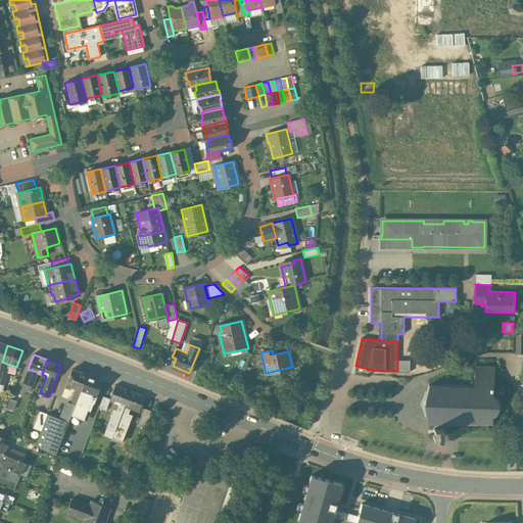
[(410,360),(397,360),(397,371),(396,371),(396,372),(410,372),(410,360)]
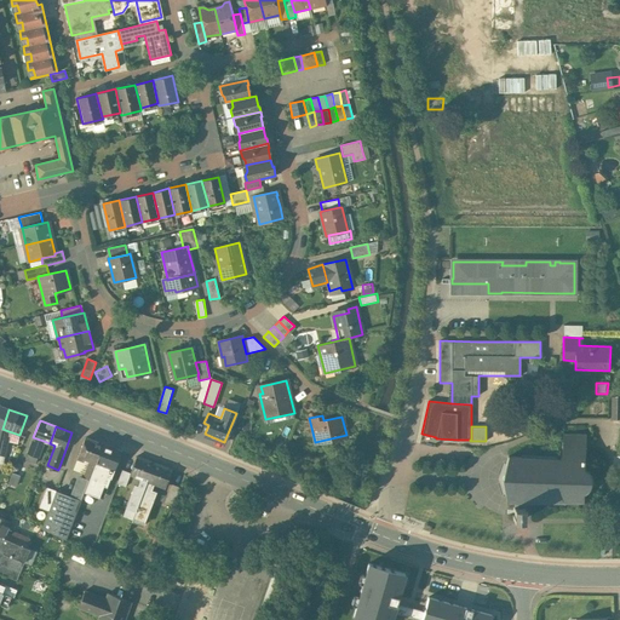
[(587,434),(562,434),(562,459),(557,459),(557,457),(522,454),(521,457),(509,457),(506,464),(512,465),(511,493),(505,493),(507,501),(514,501),(514,506),(514,520),(524,520),(524,506),(523,506),(523,501),(586,501),(586,493),(591,491),(593,487),(595,482),(593,476),(591,472),(586,470),(587,434)]
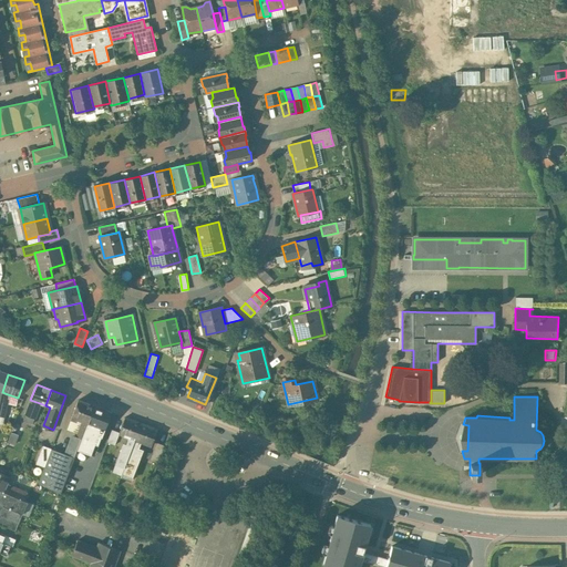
[(40,403),(31,400),(26,414),(28,415),(34,418),(40,403)]
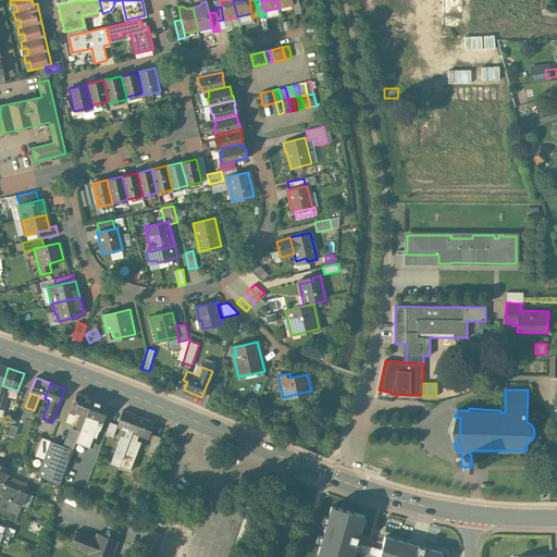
[(91,399),(76,393),(70,411),(75,413),(75,411),(79,412),(86,416),(91,399)]
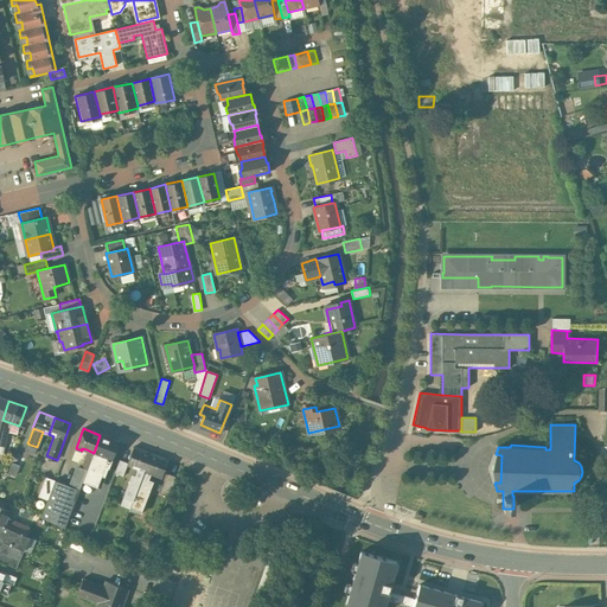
[(117,441),(100,435),(94,453),(110,459),(117,441)]
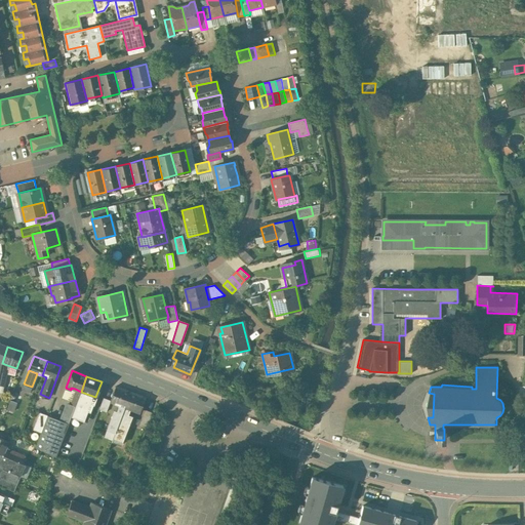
[(113,419),(111,418),(106,431),(107,431),(115,434),(130,392),(116,387),(110,402),(119,406),(113,419)]
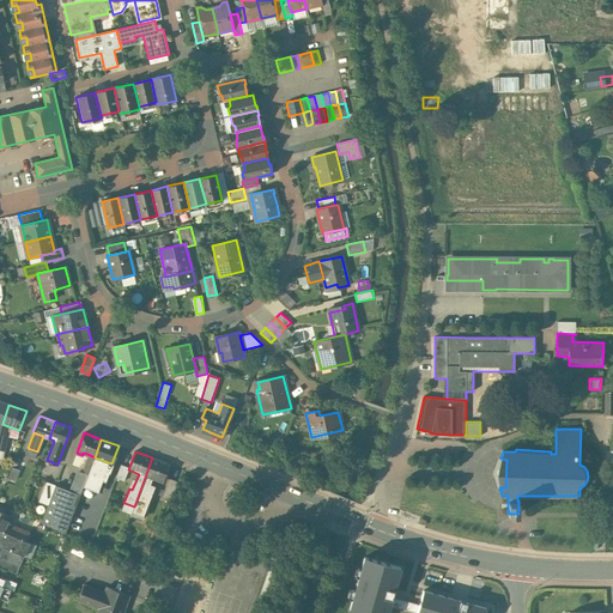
[(87,454),(82,472),(87,474),(95,457),(87,454)]
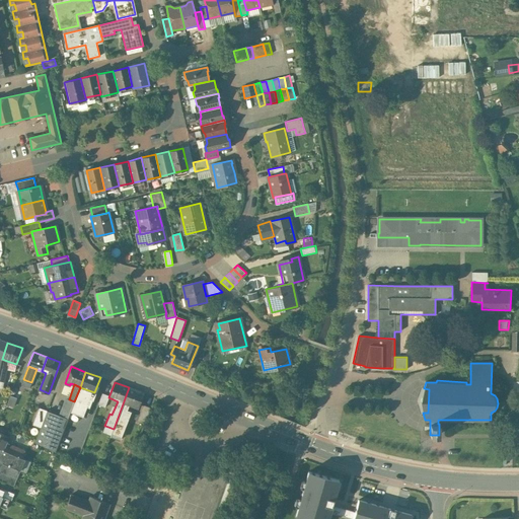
[(94,392),(80,387),(74,401),(80,403),(83,404),(85,410),(86,406),(88,408),(94,392)]
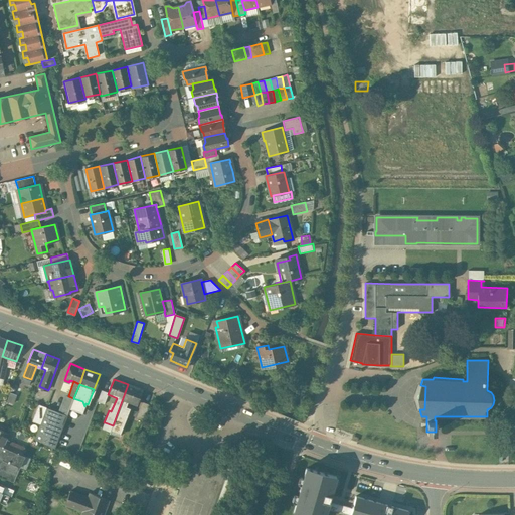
[(113,425),(111,431),(120,435),(129,411),(125,409),(128,402),(137,405),(142,390),(128,384),(113,425)]
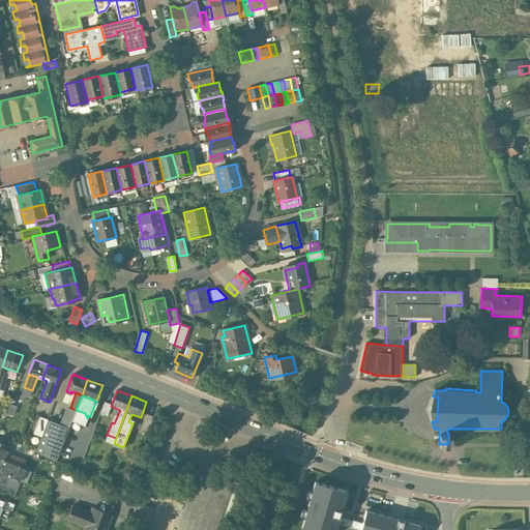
[(437,421),(438,398),(433,396),(430,410),(432,421),(437,421)]
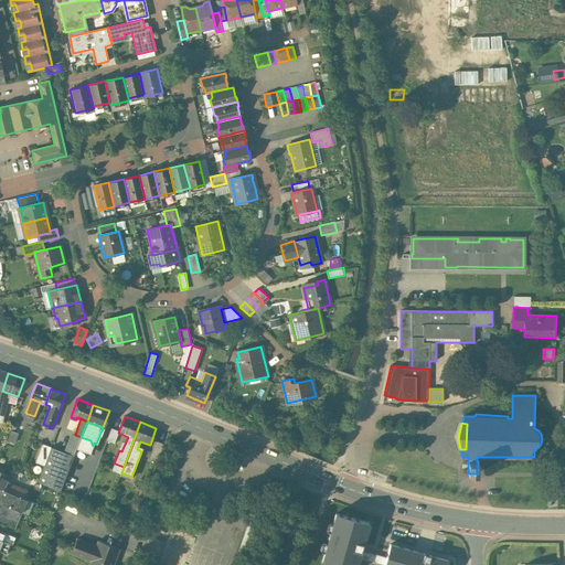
[(16,443),(19,433),(11,430),(9,440),(16,443)]
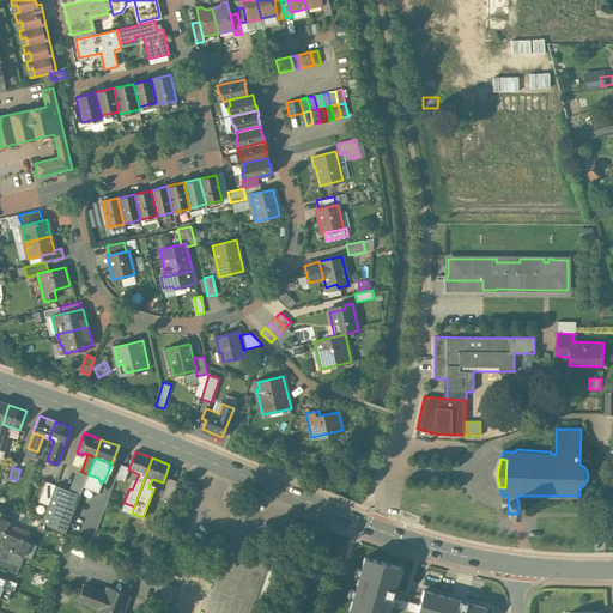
[(76,475),(70,491),(80,496),(80,495),(87,474),(82,472),(79,477),(76,475)]
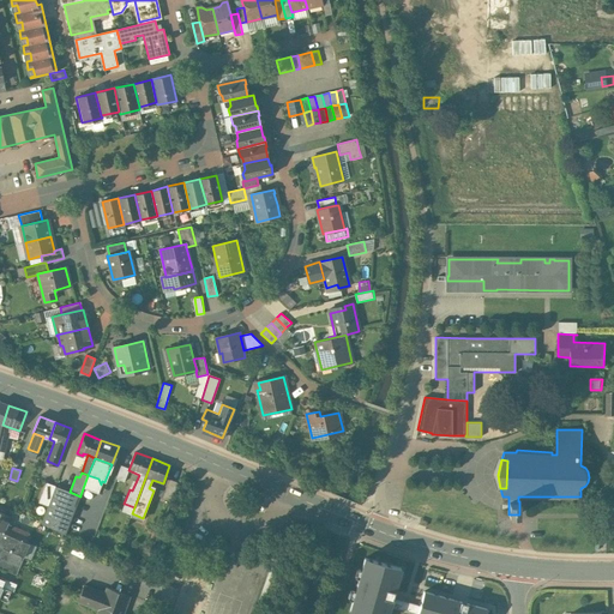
[(95,477),(88,475),(80,495),(94,501),(101,485),(98,479),(95,477)]
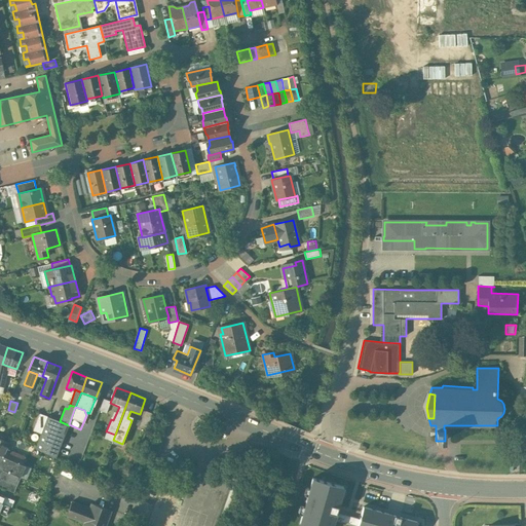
[(152,413),(145,411),(140,423),(148,426),(152,413)]
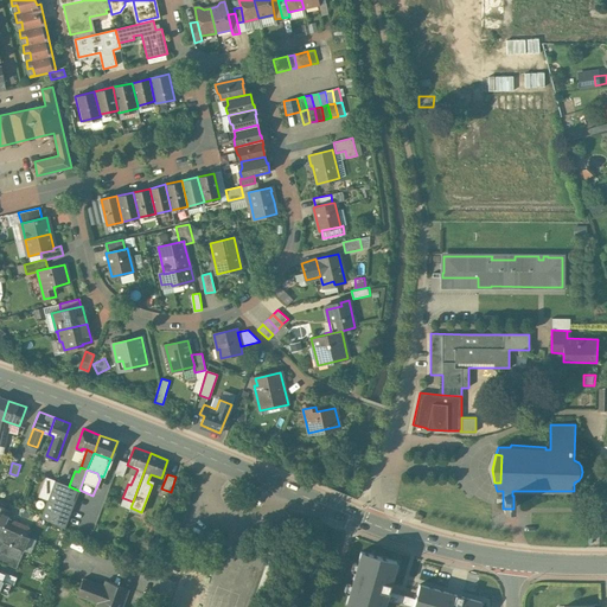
[(45,477),(38,497),(48,500),(55,480),(45,477)]
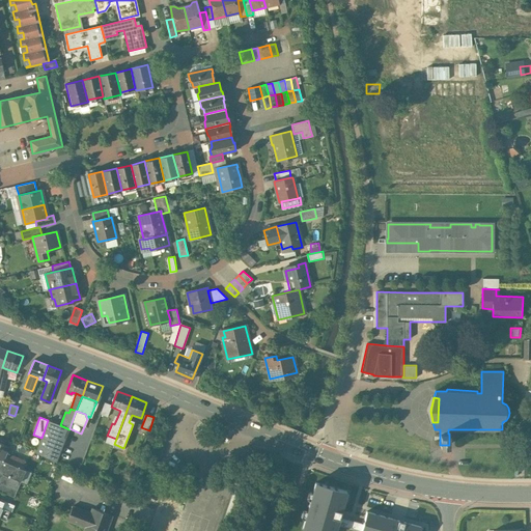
[(42,438),(36,452),(56,462),(70,429),(60,425),(48,420),(42,438)]
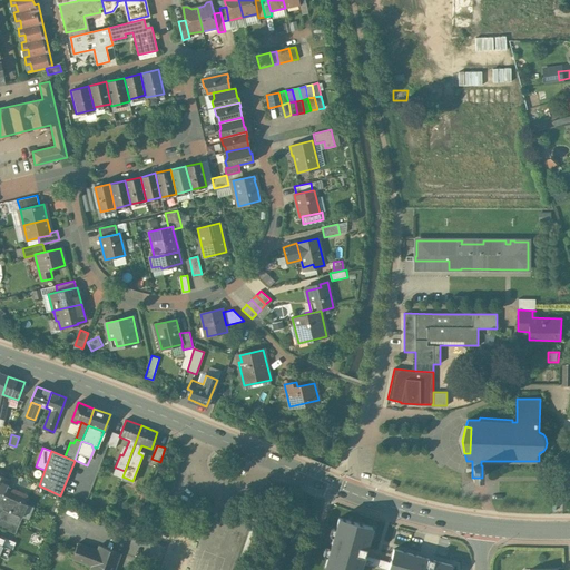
[(60,495),(60,497),(76,504),(85,482),(81,481),(87,465),(75,460),(60,495)]
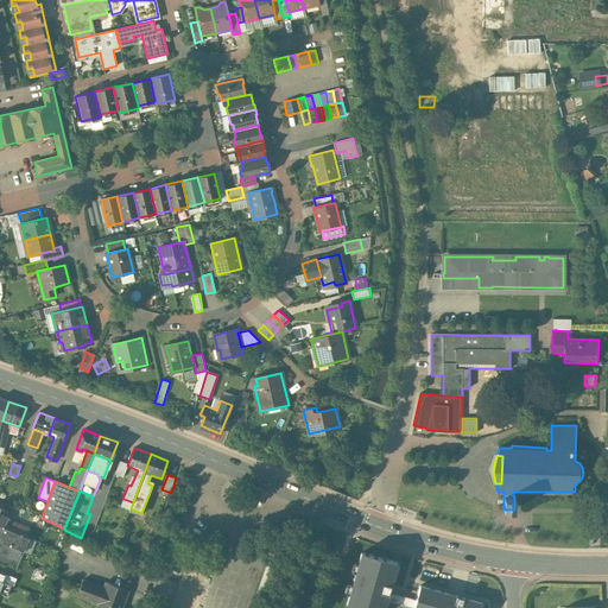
[(133,502),(124,499),(120,507),(130,511),(131,508),(133,502)]
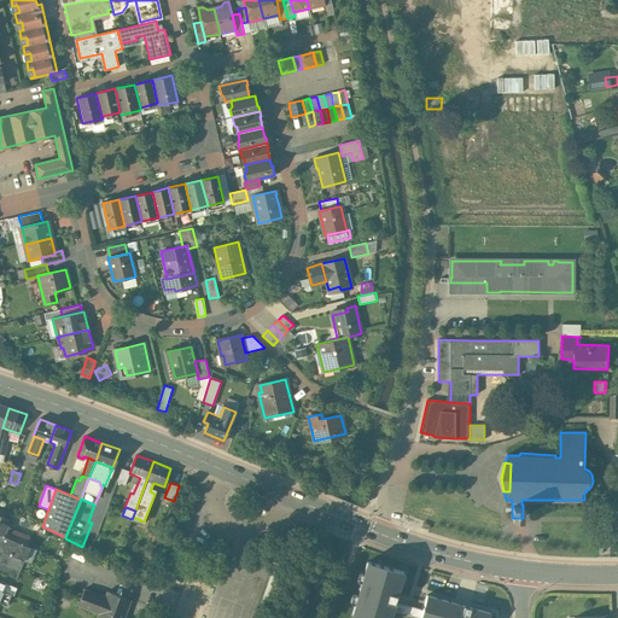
[(10,520),(0,516),(0,534),(4,536),(6,530),(10,520)]
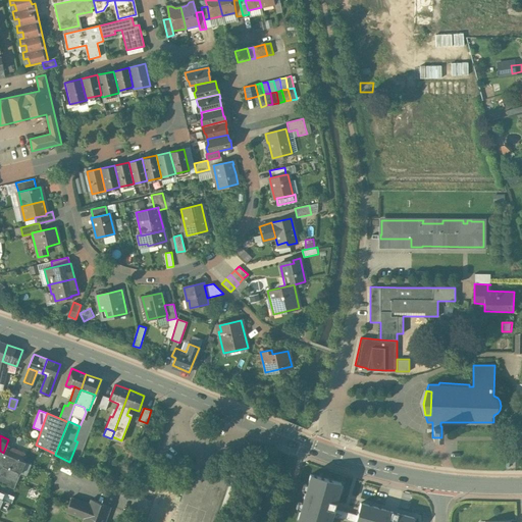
[(25,454),(11,448),(10,450),(5,448),(3,453),(22,461),(25,454)]
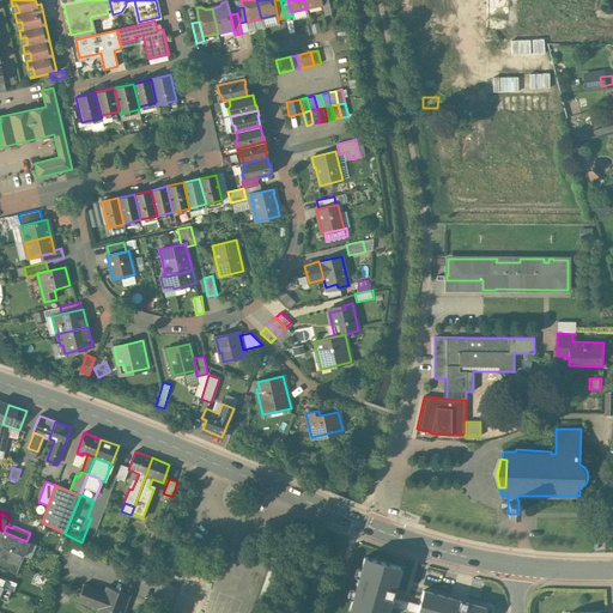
[(0,529),(0,548),(1,548),(2,550),(2,547),(24,556),(29,542),(25,541),(26,541),(4,532),(0,529)]
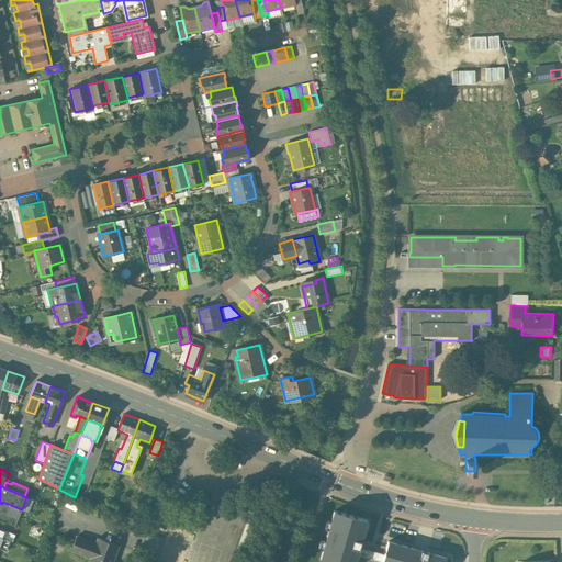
[(22,509),(2,502),(2,504),(1,503),(0,504),(0,510),(18,519),(22,509)]
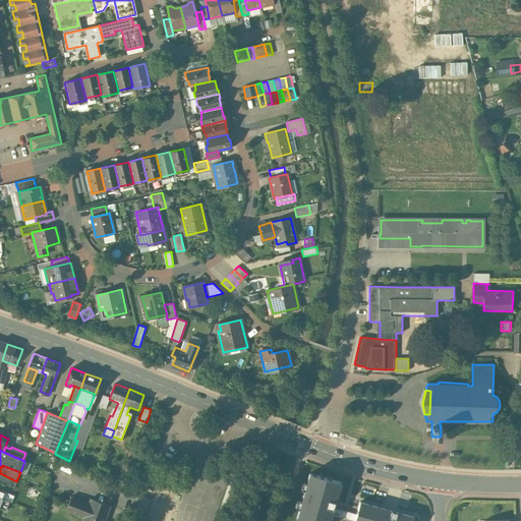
[(16,481),(0,473),(0,482),(13,488),(16,481)]
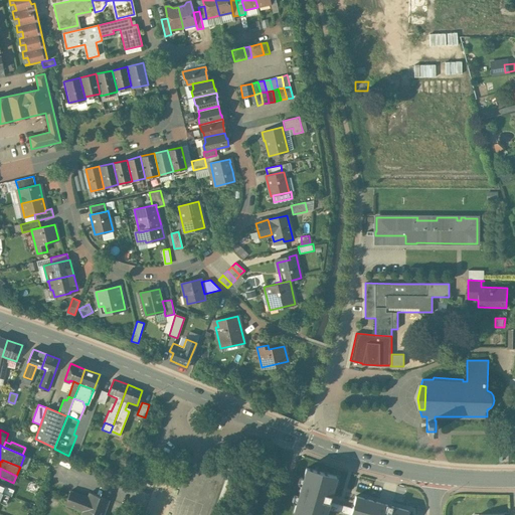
[(336,477),(306,468),(293,512),(302,514),(325,514),(327,509),(329,502),(336,477)]
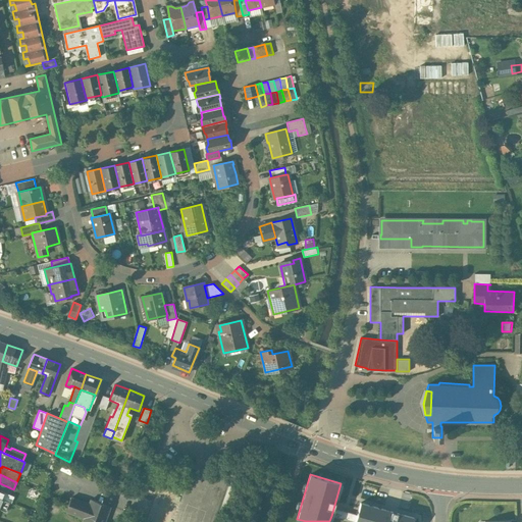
[(91,500),(89,505),(70,498),(65,512),(84,518),(82,521),(104,521),(110,507),(91,500)]
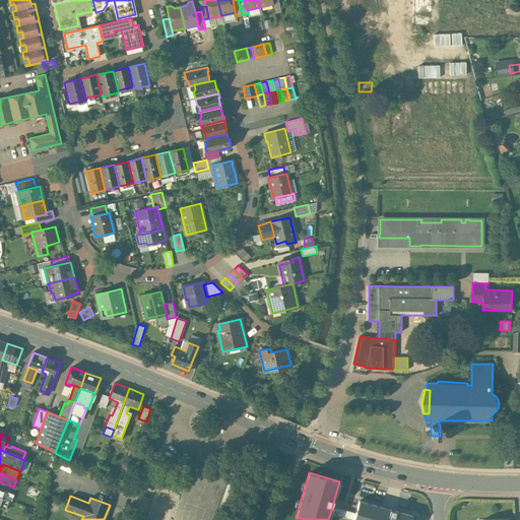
[(410,519),(412,516),(359,501),(355,513),(353,519),(410,519)]
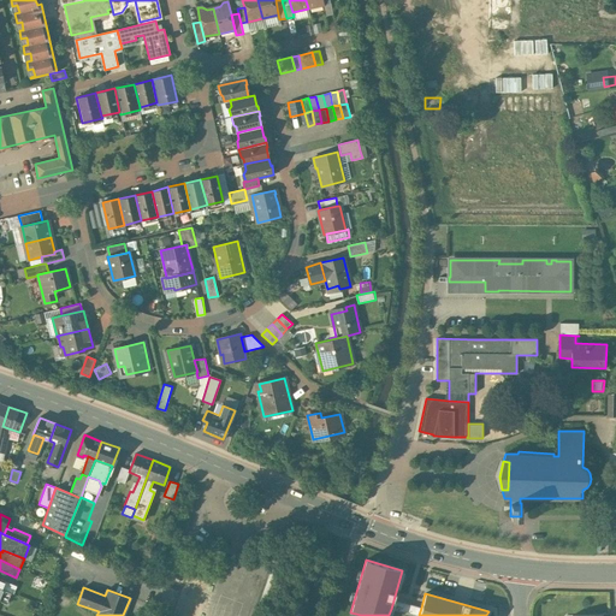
[(419,615),(421,608),(394,600),(391,609),(418,615),(419,615)]
